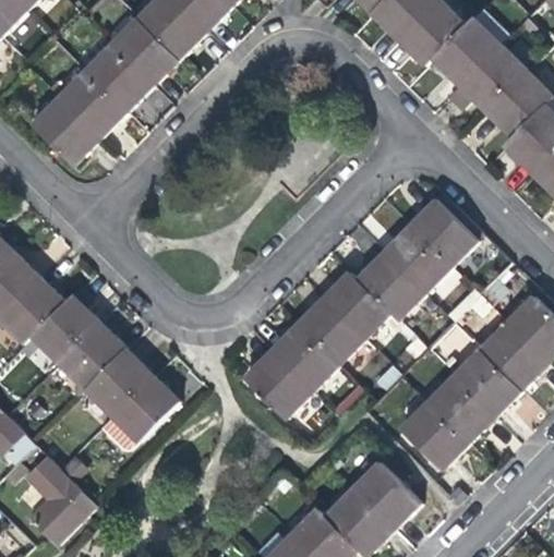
[(24,12),(11,0),(0,0),(0,37),(24,12)]
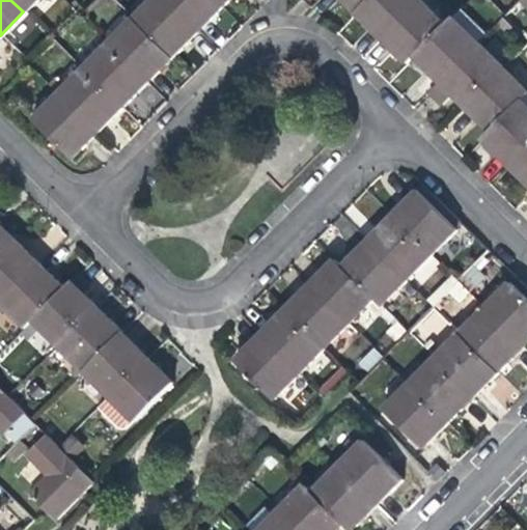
[(34,0),(10,0),(23,11),(34,0)]
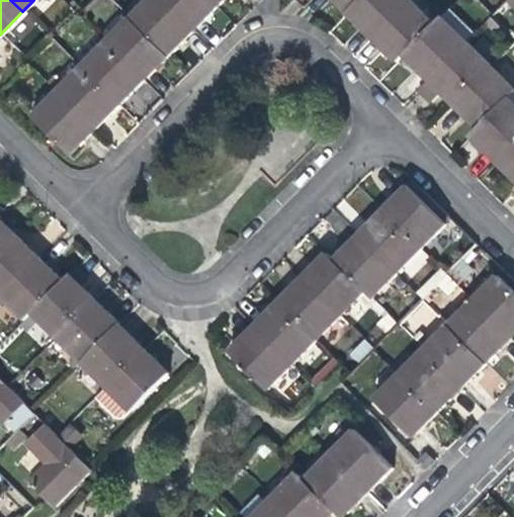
[(191,31),(159,0),(146,0),(129,19),(166,57),(178,45),(191,31)]
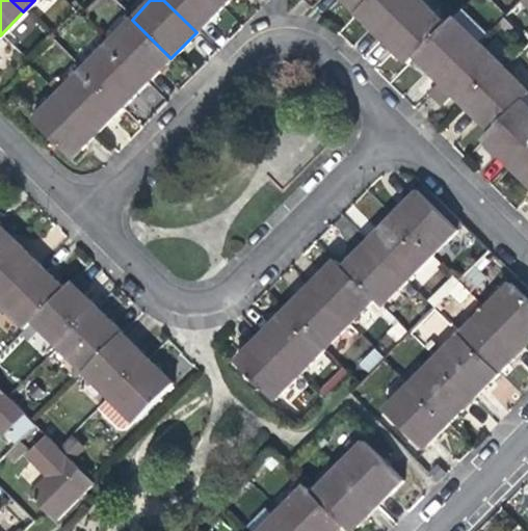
[(209,19),(221,7),(213,0),(163,0),(196,32),(209,19)]
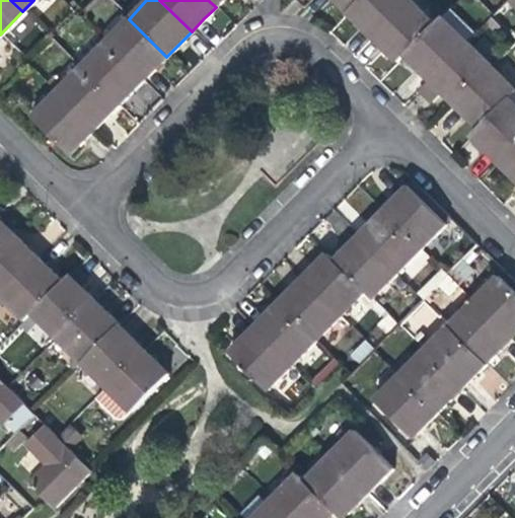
[(345,15),(360,0),(328,0),(335,5),(345,15)]
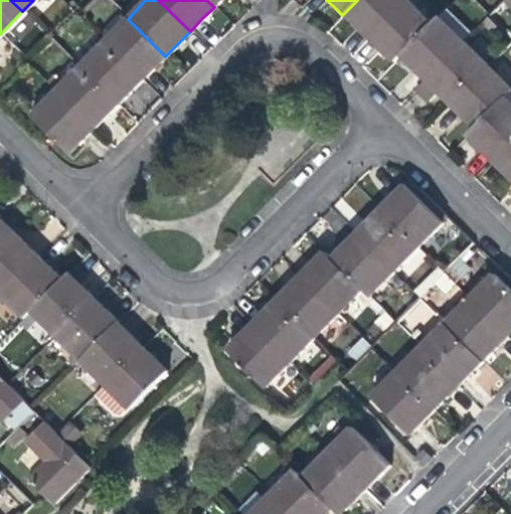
[(366,39),(403,2),(400,0),(357,0),(342,15),(356,29),(366,39)]
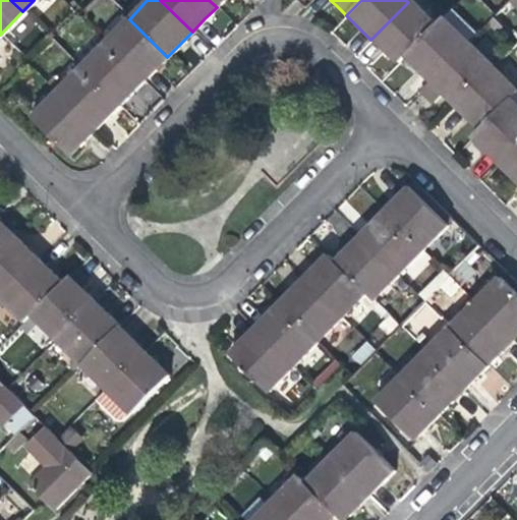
[(402,58),(433,26),(408,2),(370,40),(383,52),(395,64),(402,58)]
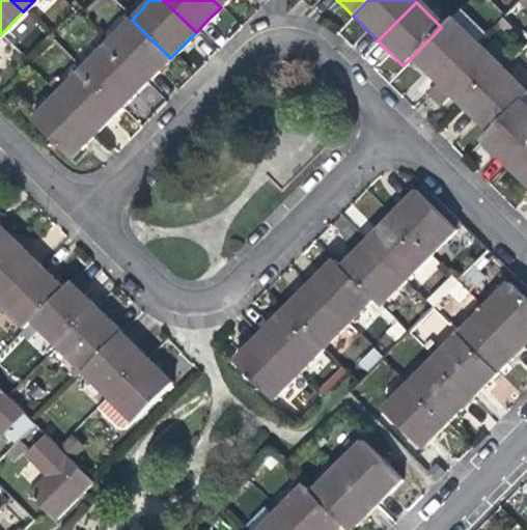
[(170,58),(132,20),(106,45),(145,83),(160,68),(170,58)]
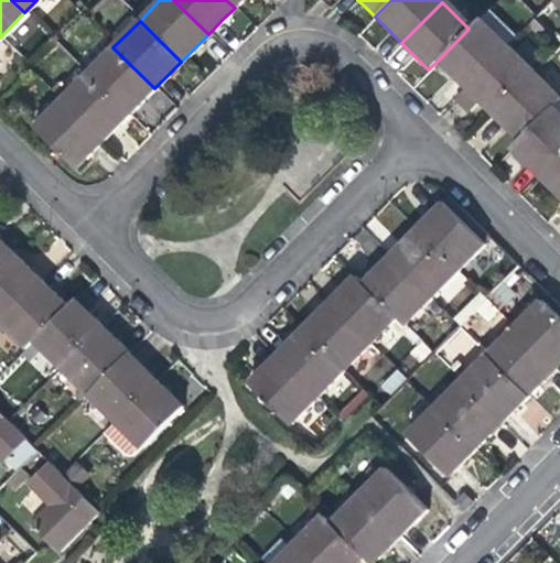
[(463,89),(505,49),(477,21),(469,29),(435,63),(452,78),(463,89)]
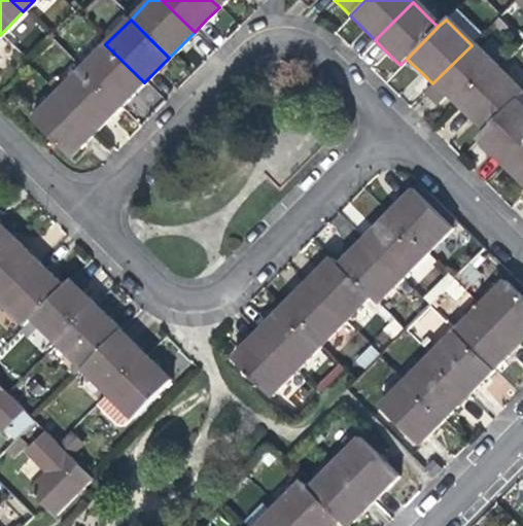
[(144,82),(105,44),(81,69),(119,107),(132,95),(144,82)]
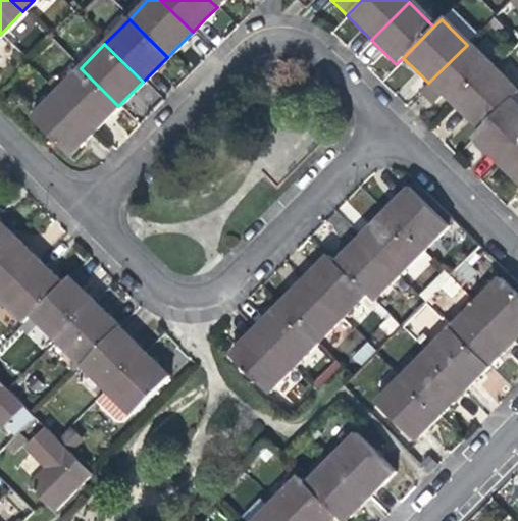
[(453,106),(490,68),(467,45),(428,83),(418,93),(430,105),(441,95),(447,101),(453,106)]
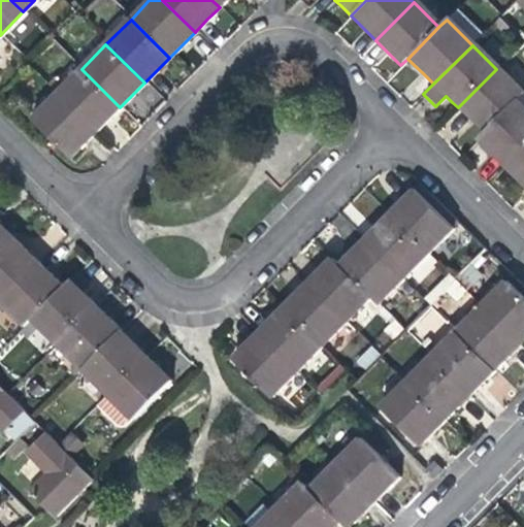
[(120,107),(82,69),(56,95),(95,133),(108,120),(120,107)]
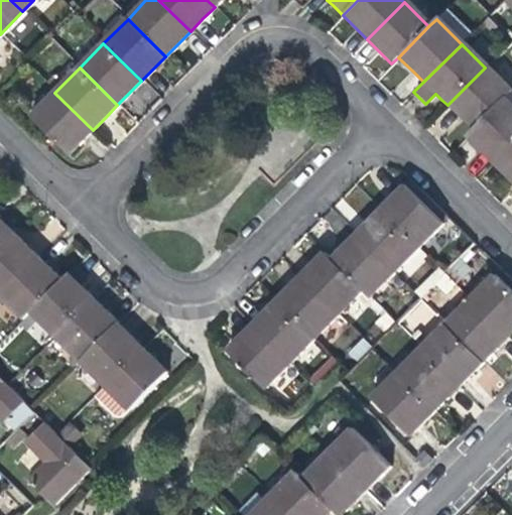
[(510,93),(485,68),(448,105),(462,120),(473,131),(502,101),(510,93)]
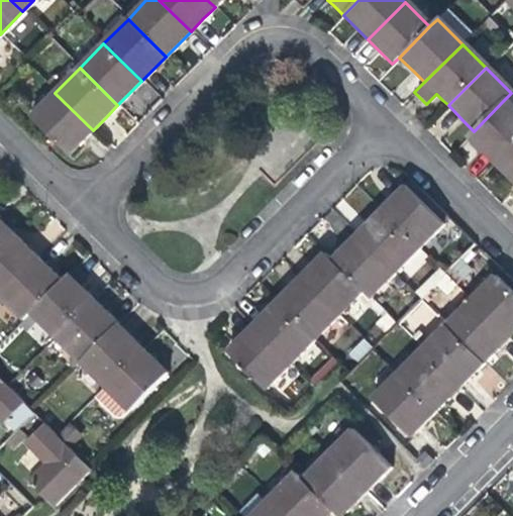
[(82,141),(93,130),(55,93),(30,117),(68,155),(82,141)]
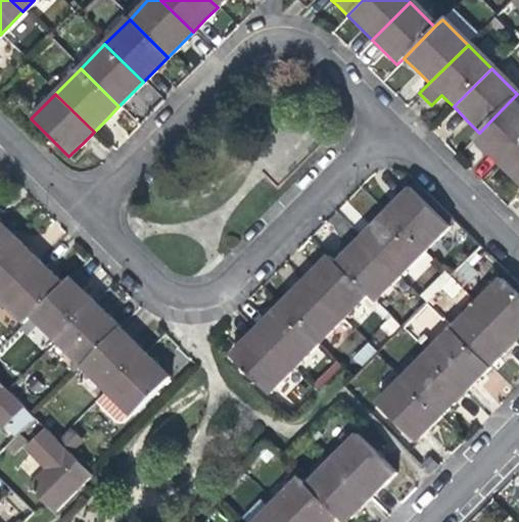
[(518,141),(518,111),(509,102),(479,133),(471,140),(485,154),(497,164),(518,141)]
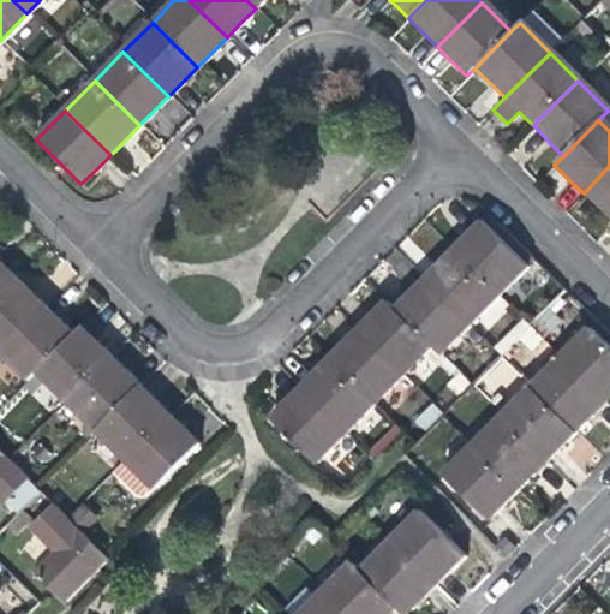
[(609,220),(609,166),(584,194),(600,210),(609,220)]
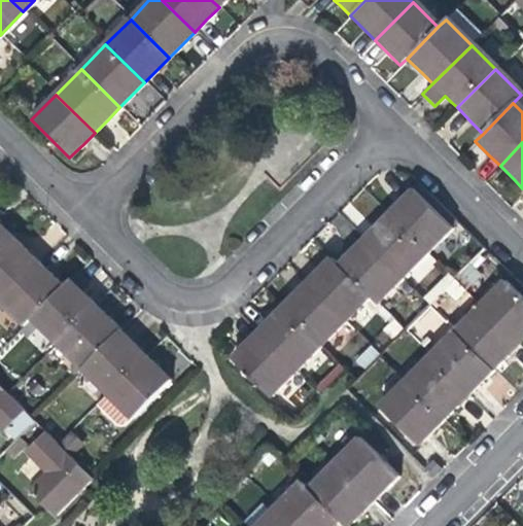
[(451,226),(412,188),(402,199),(387,213),(426,251),(451,226)]
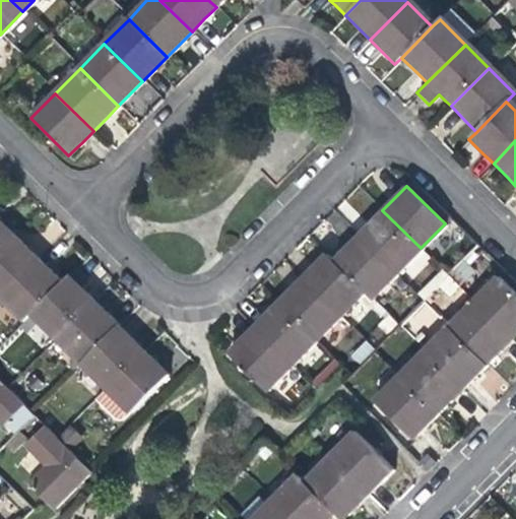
[(395,273),(421,248),(382,210),(369,223),(357,236),(395,273)]
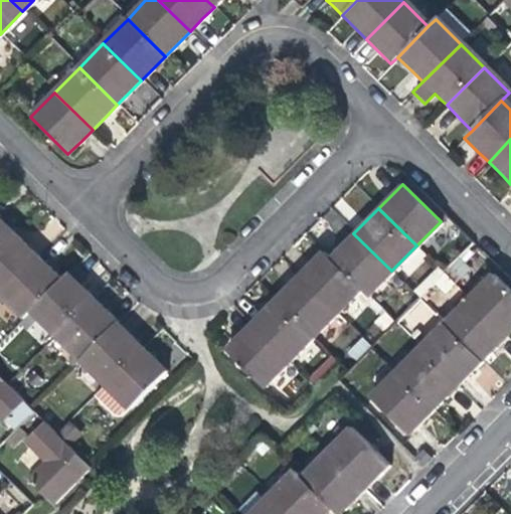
[(0,242),(9,233),(0,224),(0,242)]
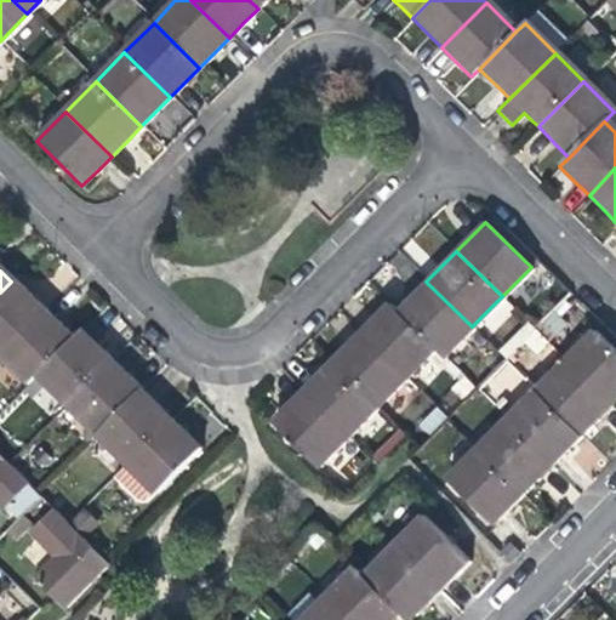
[(0,348),(40,310),(28,297),(11,282),(0,293),(0,348)]
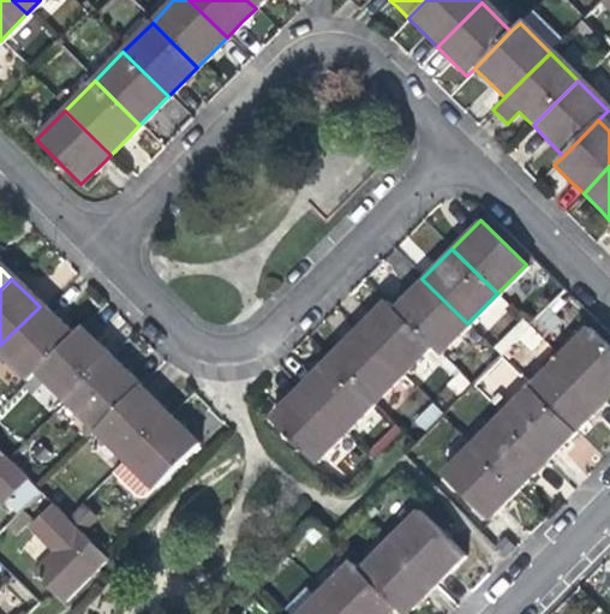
[(436,355),(467,323),(422,279),(410,291),(392,309),(429,346),(436,355)]
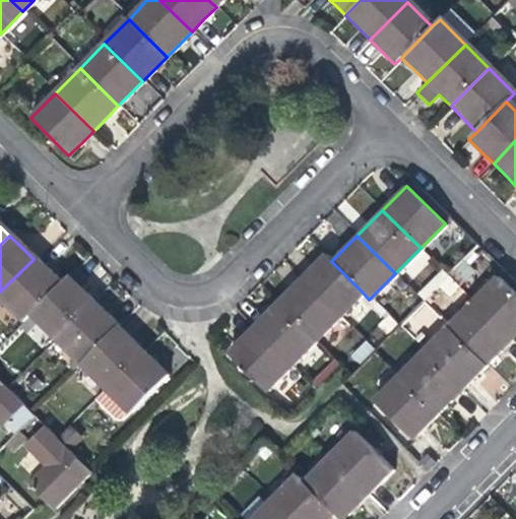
[(363,293),(331,261),(324,255),(315,264),(300,279),(338,317),(363,293)]
